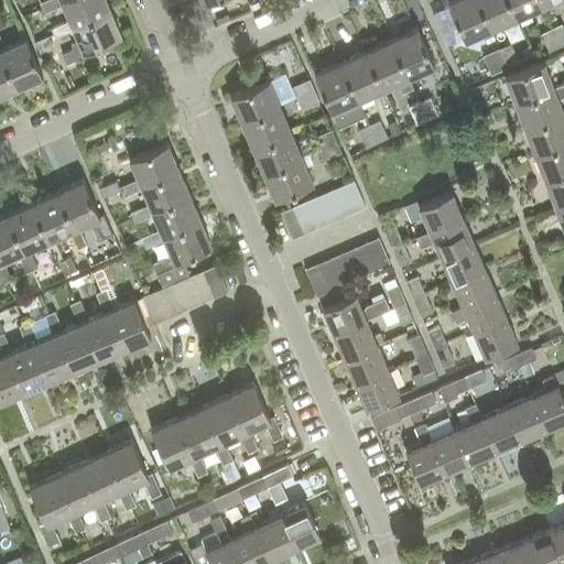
[(40,12),(58,4),(57,0),(44,0),(36,3),(40,12)]
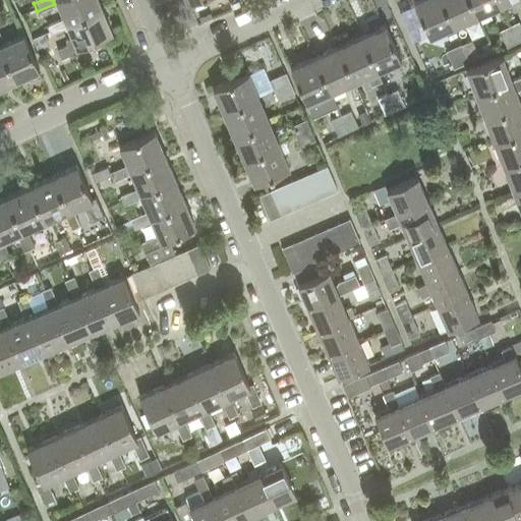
[(98,8),(94,0),(53,0),(54,4),(61,18),(44,26),(48,36),(64,27),(63,23),(98,8)]
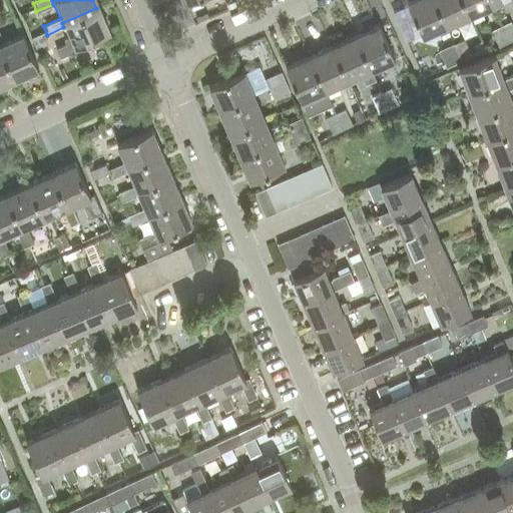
[(444,26),(432,0),(411,0),(407,2),(423,36),(436,30),(444,26)]
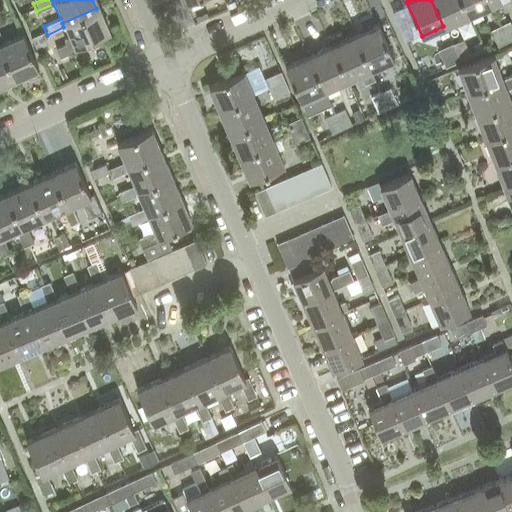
[(459,0),(431,0),(443,26),(466,16),(459,0)]
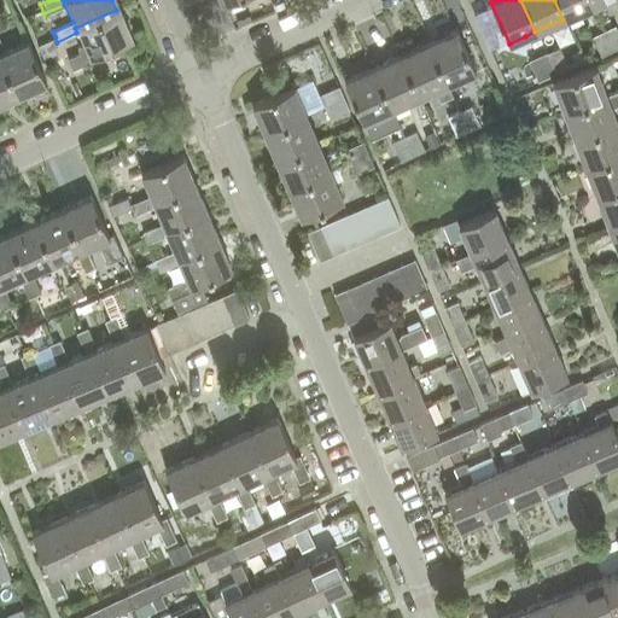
[(587,0),(554,0),(563,19),(590,6),(587,0)]
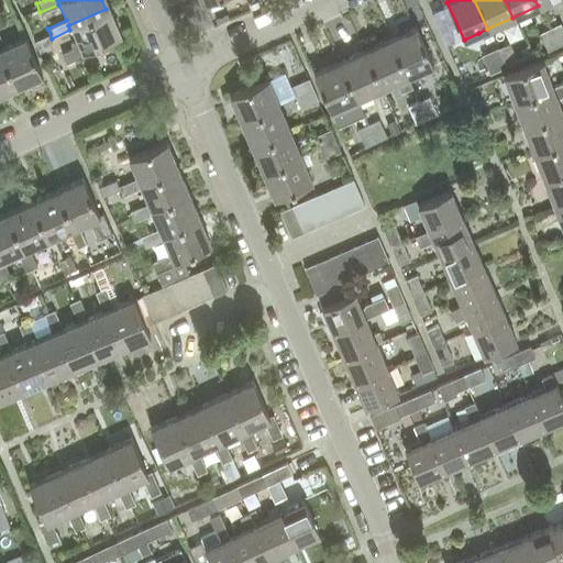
[(68,25),(69,30),(75,41),(69,43),(73,48),(58,54),(63,64),(83,55),(81,52),(117,35),(106,9),(68,25)]
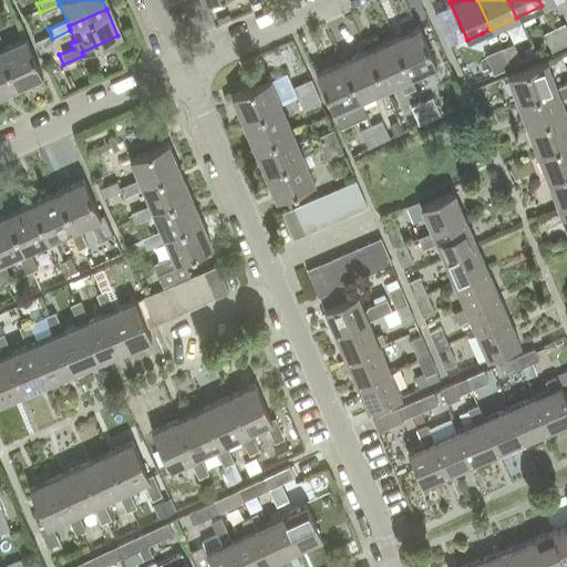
[(566,28),(565,23),(553,29),(560,47),(566,43),(566,28)]
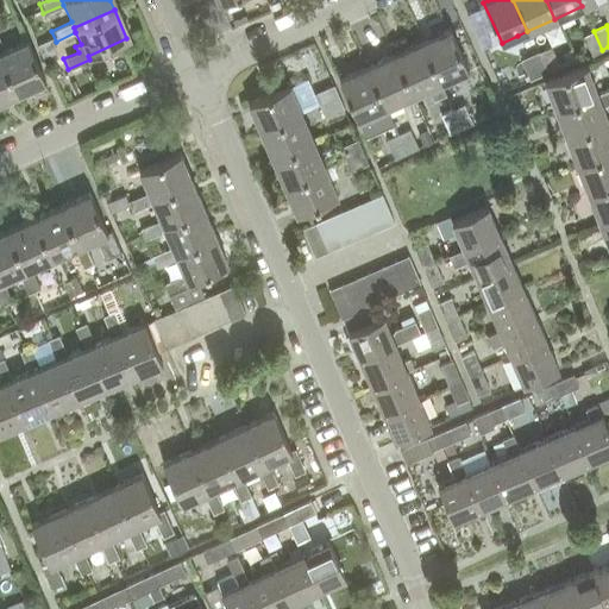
[(447,30),(419,43),(443,96),(446,94),(440,82),(465,71),(447,30)]
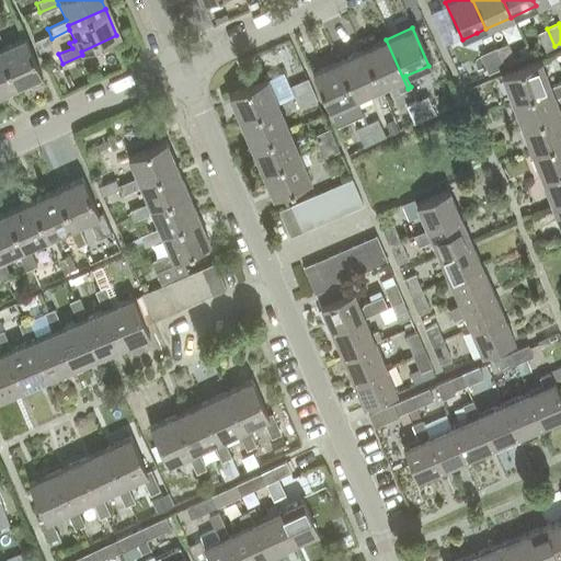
[(546,50),(554,46),(547,29),(537,33),(546,50)]
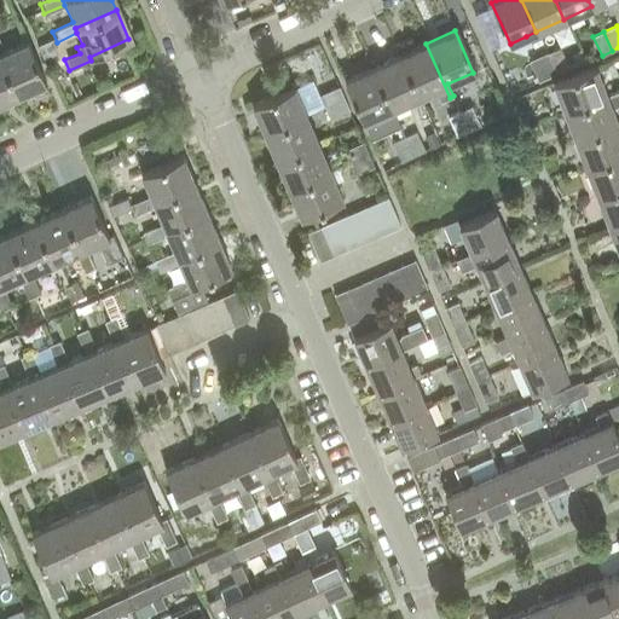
[(493,33),(485,38),(490,48),(498,45),(493,33)]
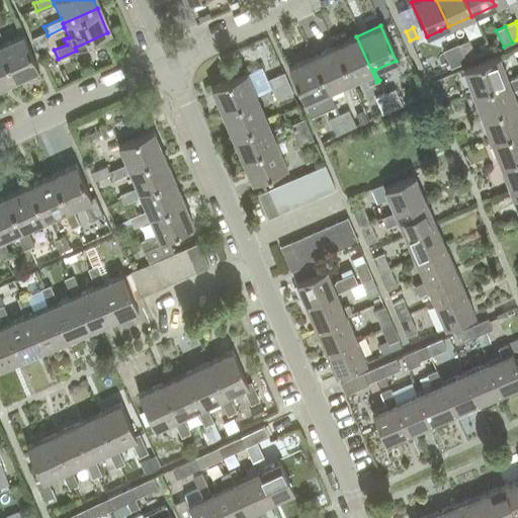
[(42,34),(31,39),(36,50),(48,46),(42,34)]
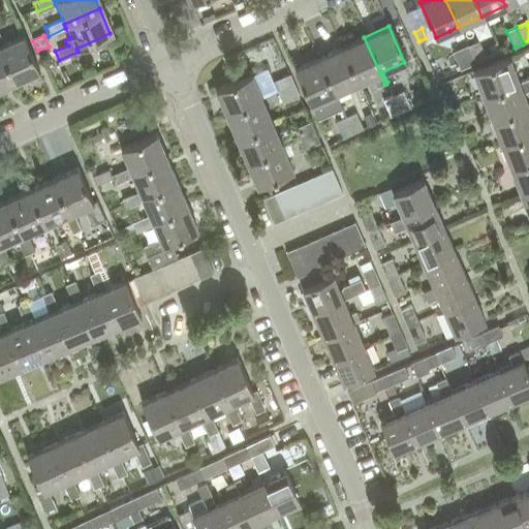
[(0,56),(11,82),(36,71),(20,36),(0,44),(0,43),(0,56)]
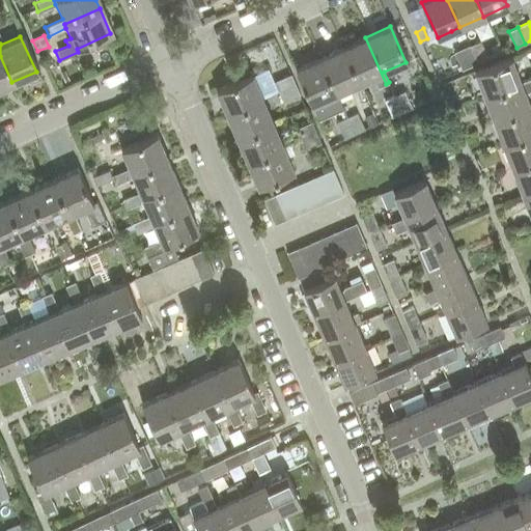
[(341,48),(358,84),(374,76),(380,87),(386,84),(365,37),(341,48)]
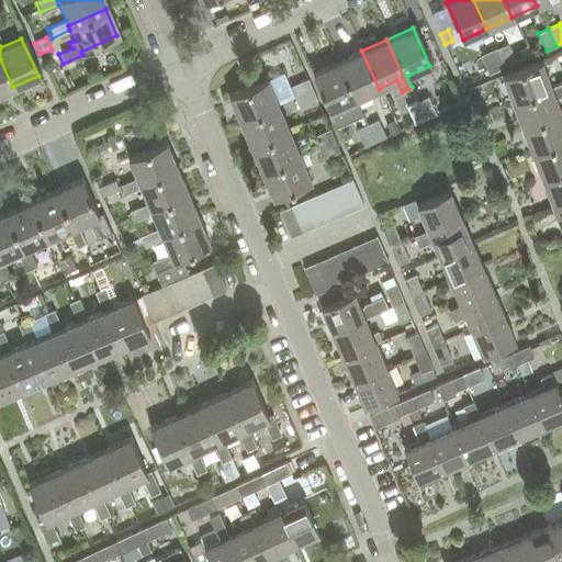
[(509,43),(503,46),(497,48),(505,66),(517,60),(509,43)]
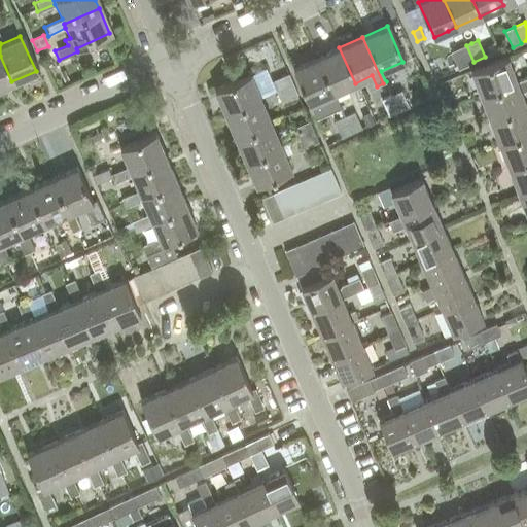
[(465,46),(450,53),(457,69),(472,63),(465,46)]
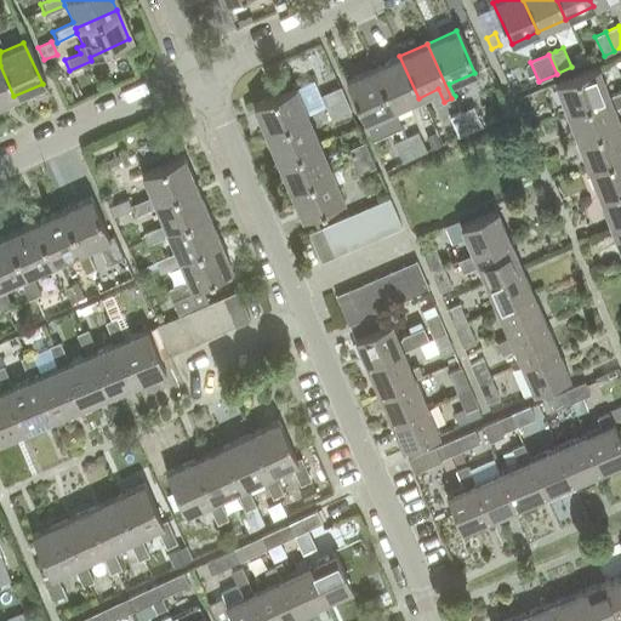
[(393,109),(419,98),(399,56),(371,69),(399,127),(402,126),(393,109)]
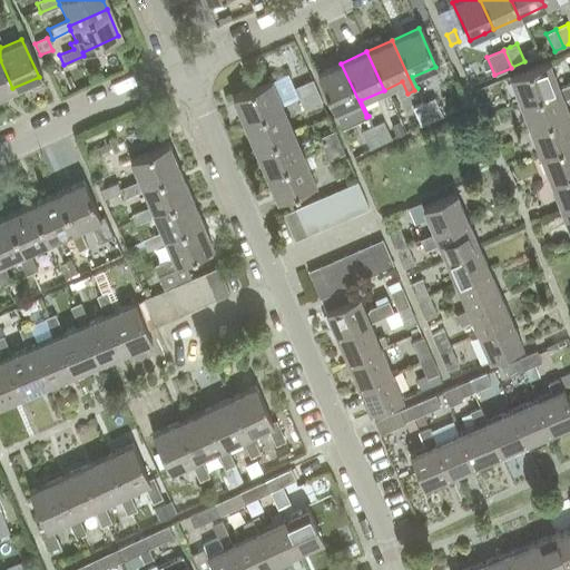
[(0,94),(12,88),(0,60),(0,94)]
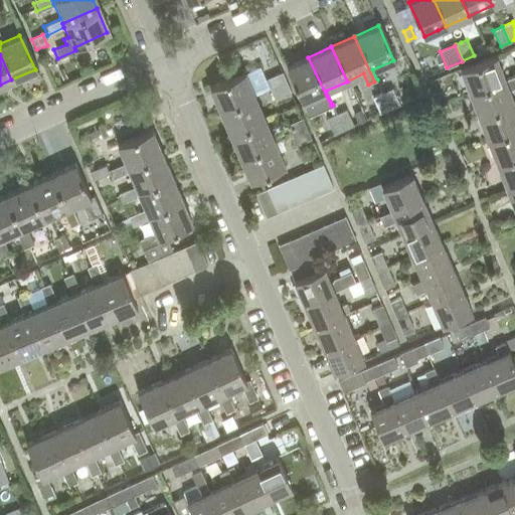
[(468,94),(503,79),(493,55),(458,69),(468,94)]
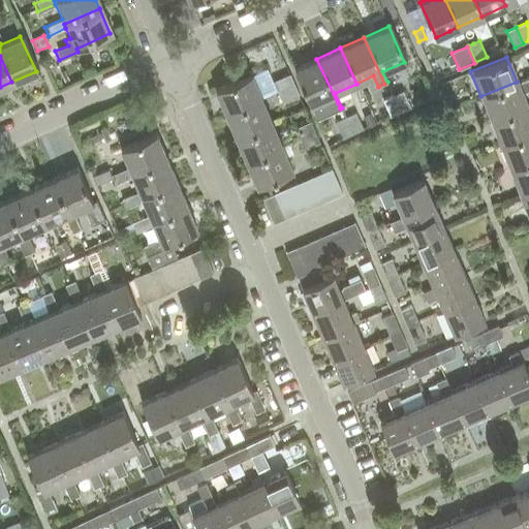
[(340,109),(316,59),(292,69),(308,105),(310,104),(317,119),(340,109)]
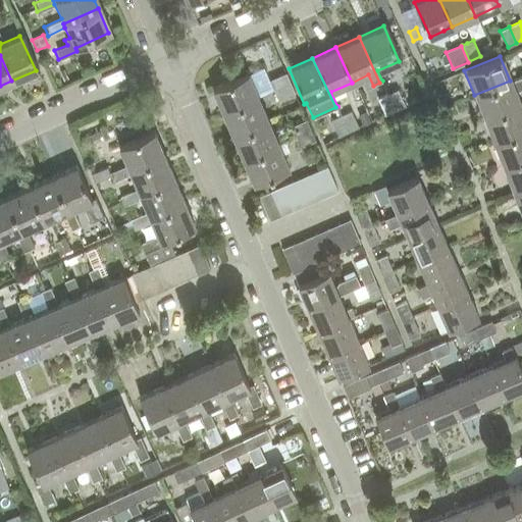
[(269,80),(273,90),(291,83),(286,72),(269,80)]
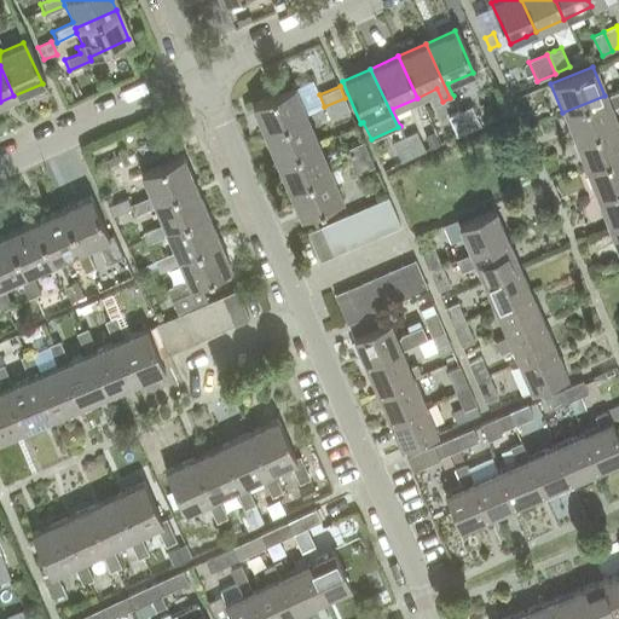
[(261,133),(304,116),(290,87),(249,105),(261,133)]
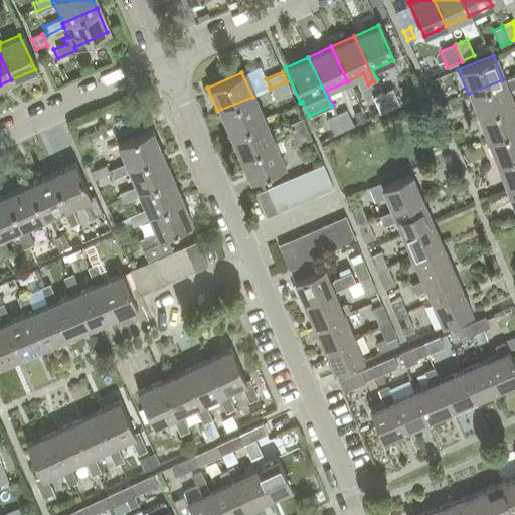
[(514,74),(503,80),(503,79),(468,94),(477,117),(512,103),(507,90),(514,87),(514,74)]
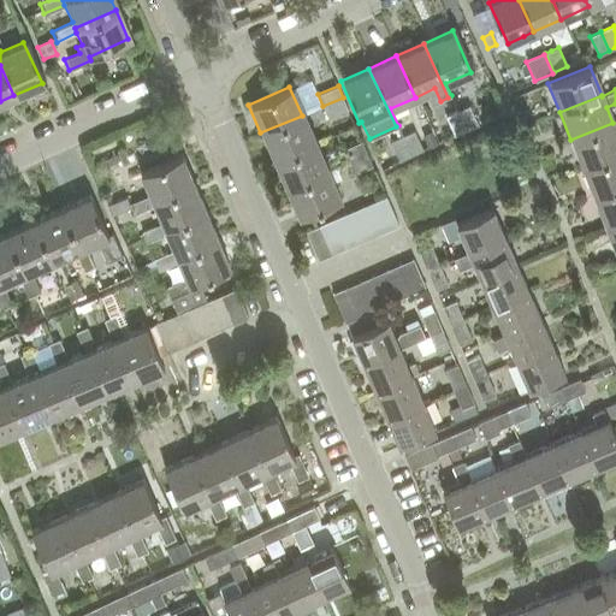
[(349,110),(343,98),(323,106),(329,119),(349,110)]
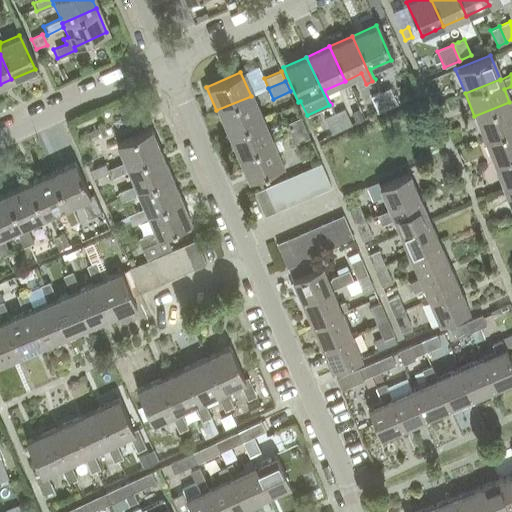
[(371,97),(378,113),(397,104),(390,88),(371,97)]
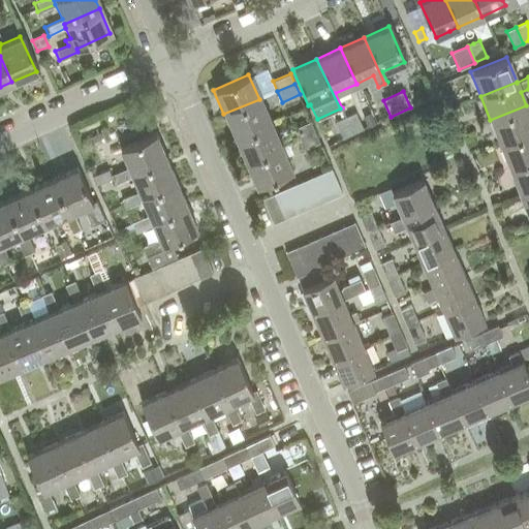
[(259,99),(223,114),(234,137),(270,123),(259,99)]
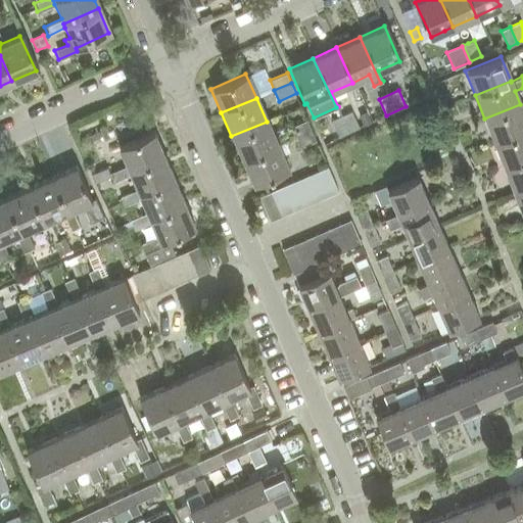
[(494,143),(522,131),(522,111),(520,104),(484,119),(494,143)]
